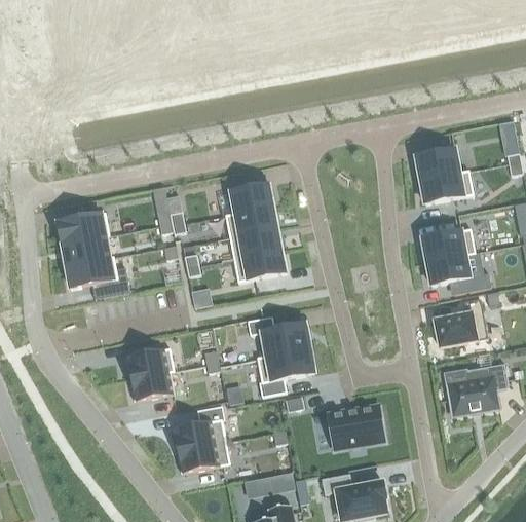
[(45,0),(46,8),(45,8),(45,9),(87,5),(86,0),(45,0)]
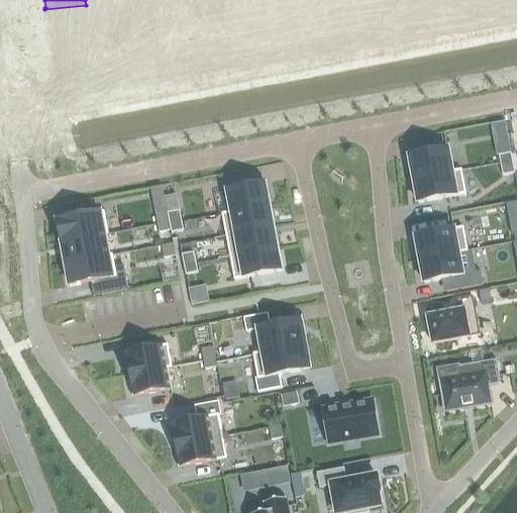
[(182,0),(189,31),(211,27),(205,0),(182,0)]
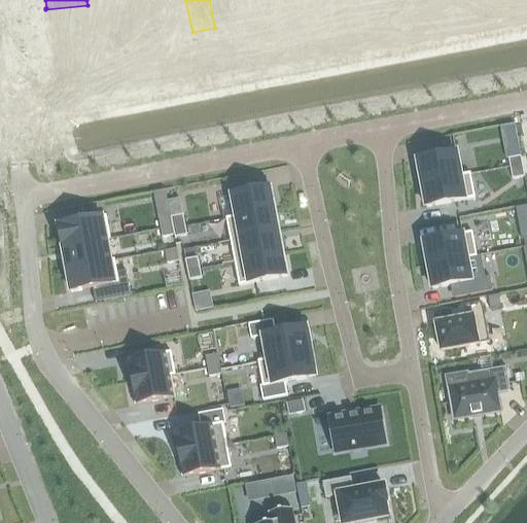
[(209,0),(215,28),(237,24),(232,0),(209,0)]
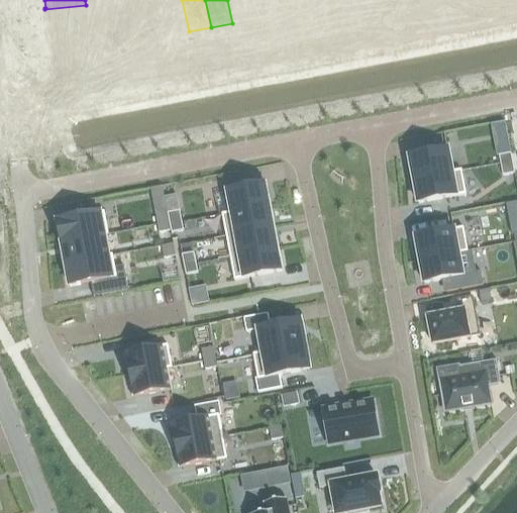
[(227,0),(232,23),(253,19),(249,0),(227,0)]
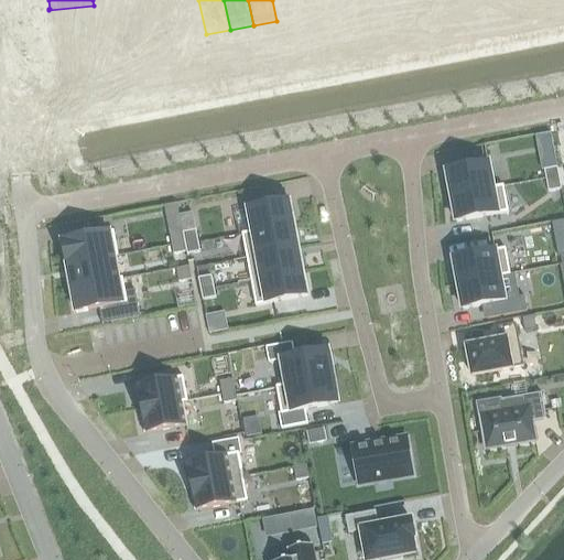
[(94,6),(49,10),(51,33),(96,30),(94,6)]
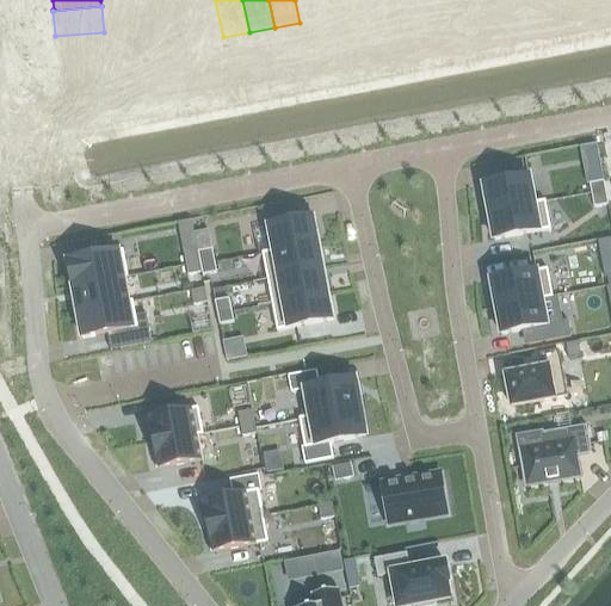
[(104,32),(55,36),(57,63),(59,63),(85,61),(86,73),(106,70),(105,60),(104,32)]
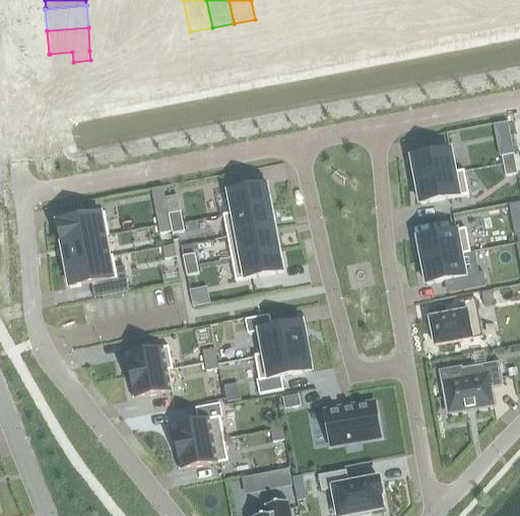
[(449,147),(410,154),(415,178),(454,171),(449,147)]
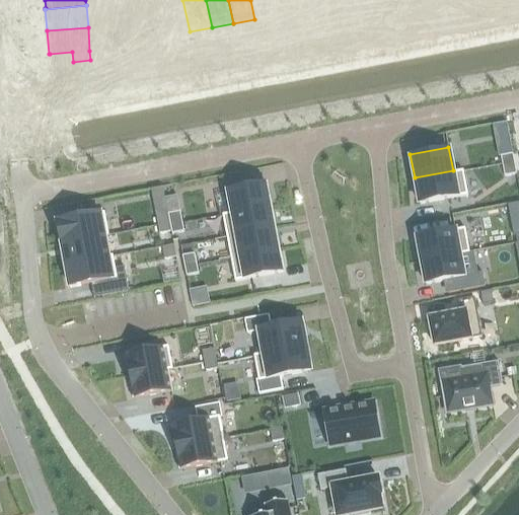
[(512,151),(500,153),(501,161),(513,158),(512,151)]
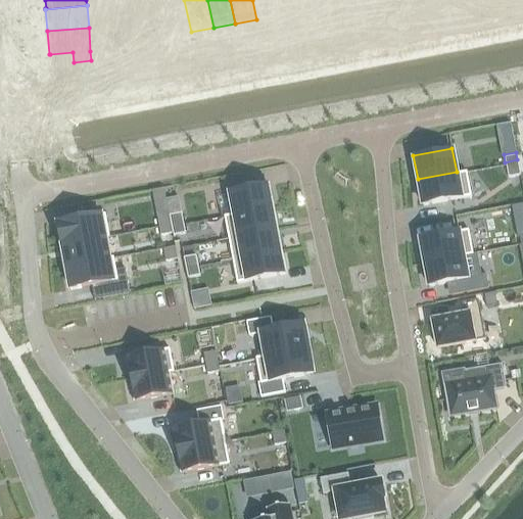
[(517,159),(505,162),(508,175),(520,172),(517,159)]
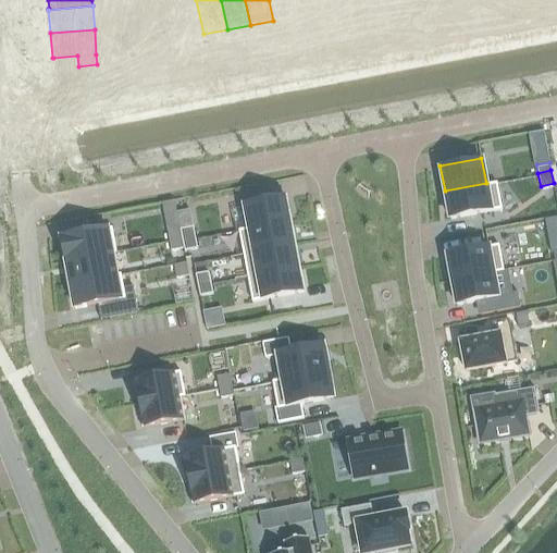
[(486,183),(445,191),(449,216),(491,208),(486,183)]
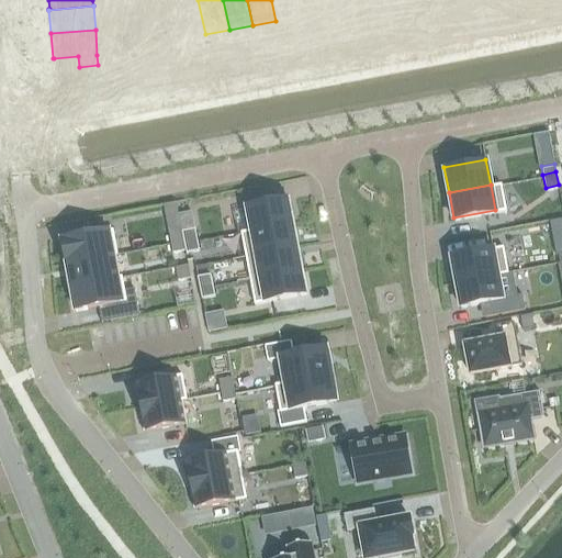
[(288,197),(246,204),(250,227),(250,229),(292,221),(288,197)]
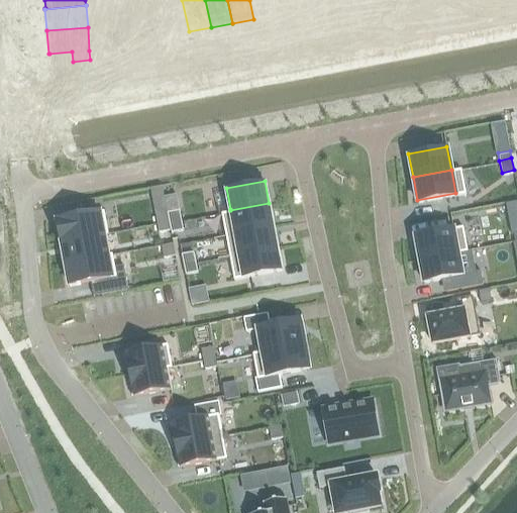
[(230,209),(221,211),(225,233),(273,224),(269,203),(230,210),(230,209)]
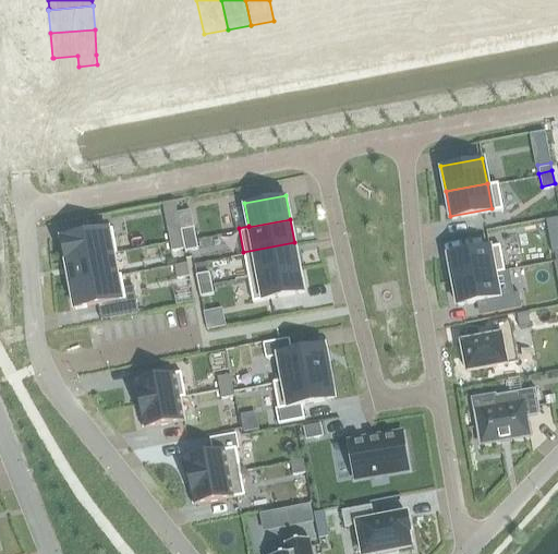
[(179,224),(167,227),(168,237),(181,235),(179,224)]
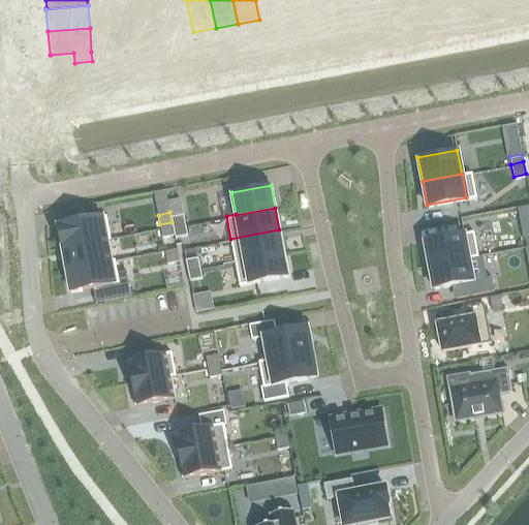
[(183,212),(170,215),(173,227),(185,224),(183,212)]
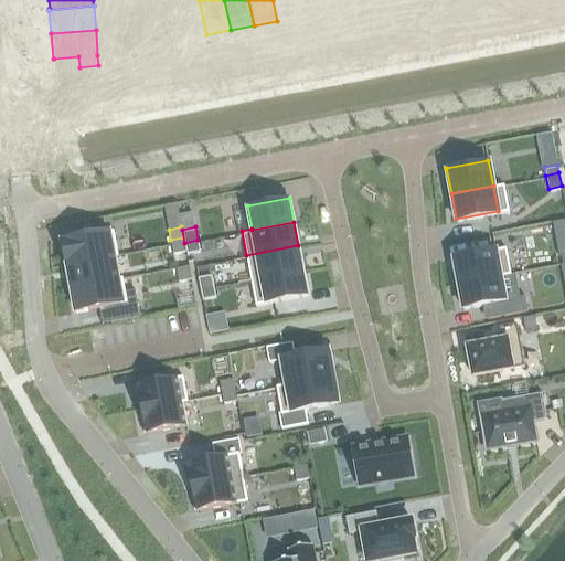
[(113,229),(62,237),(66,262),(113,253),(113,254),(118,253),(113,229)]
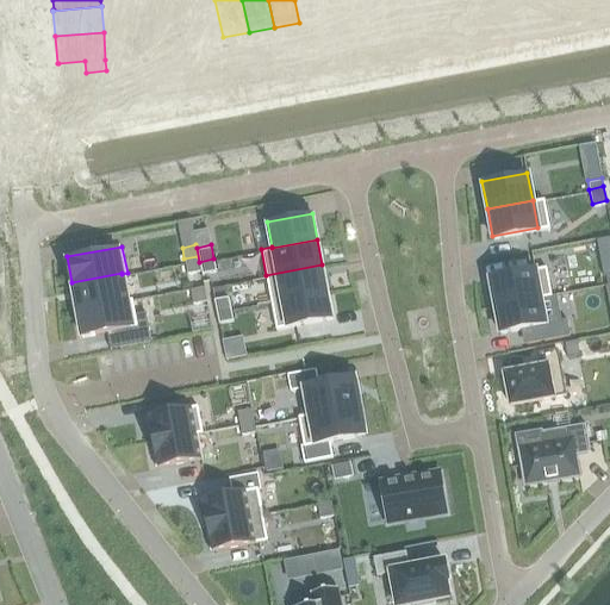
[(198,256),(184,259),(186,270),(200,268),(198,256)]
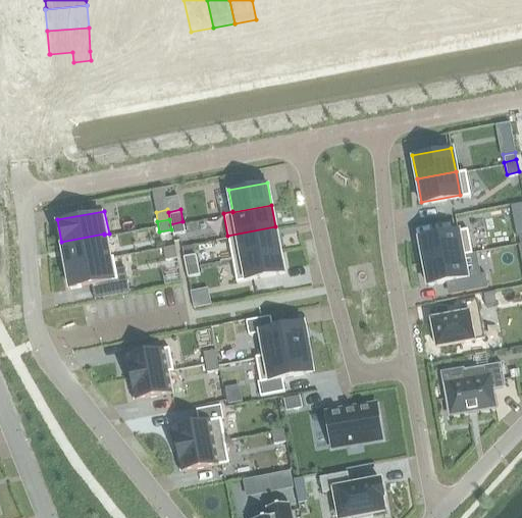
[(183,221),(170,224),(172,231),(185,229),(183,221)]
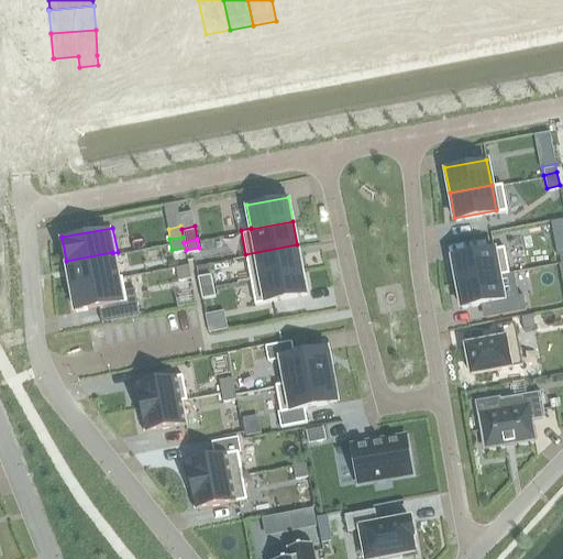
[(297,244),(245,254),(250,277),(301,267),(297,244)]
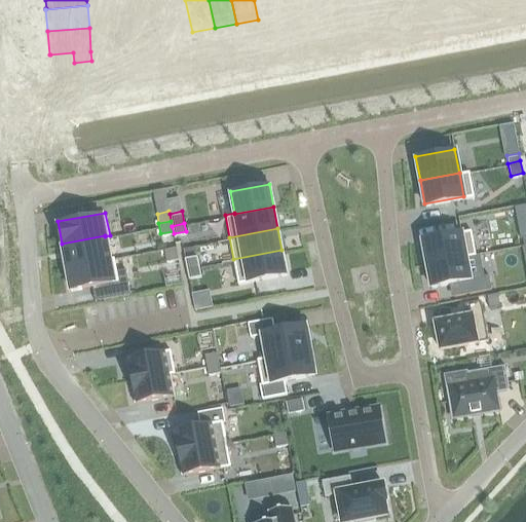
[(471,228),(422,237),(426,261),(465,254),(465,255),(475,253),(471,228)]
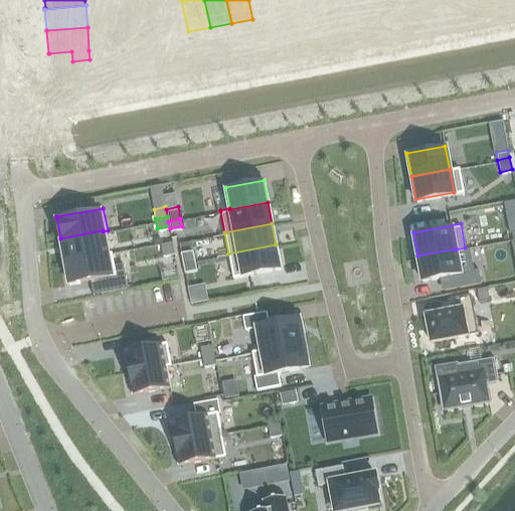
[(103,230),(60,238),(64,261),(107,252),(107,251),(103,231),(103,230)]
